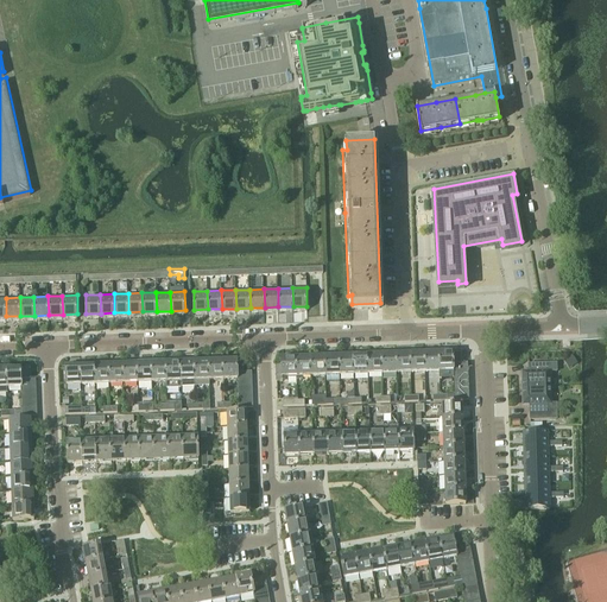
[(440,348),(425,349),(425,367),(440,366),(440,348)]
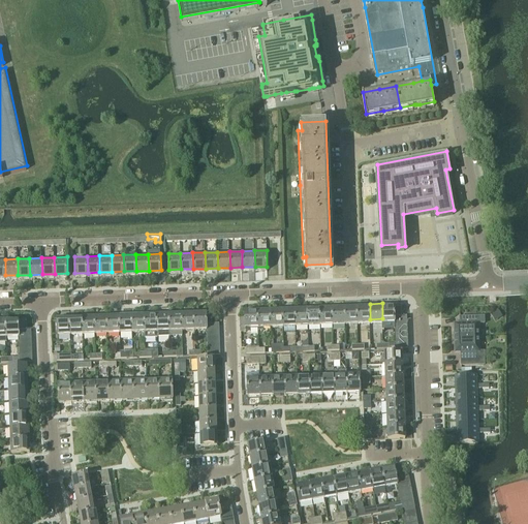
[(395,303),(382,303),(382,318),(382,325),(395,325),(395,318),(395,313),(401,313),(401,304),(395,304),(395,303)]
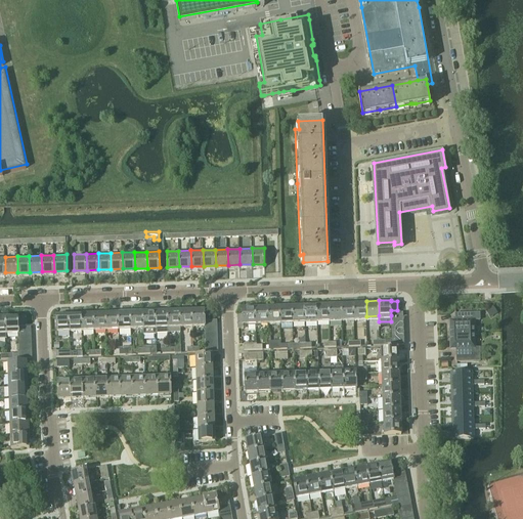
[(342,301),(330,302),(330,317),(342,317),(342,301)]
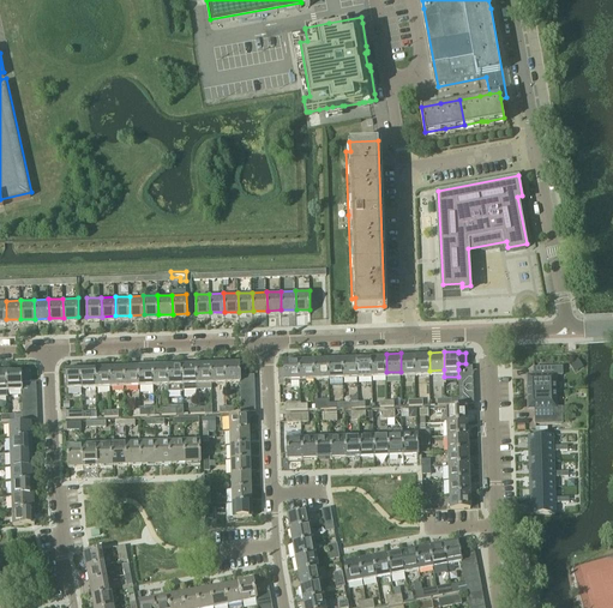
[(415,353),(401,353),(401,372),(415,371),(415,353)]
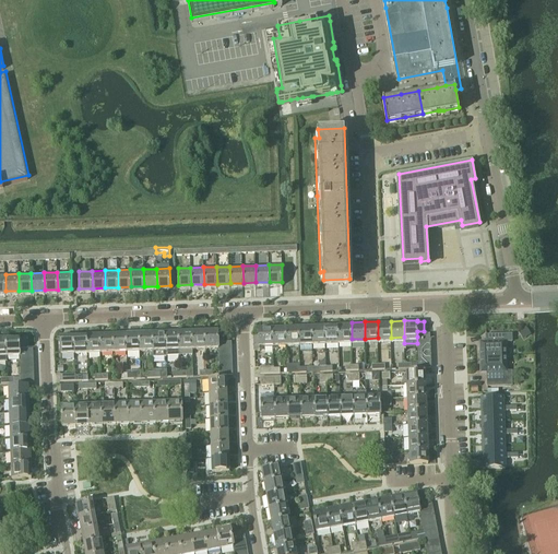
[(391,321),(378,321),(378,338),(391,338),(391,321)]
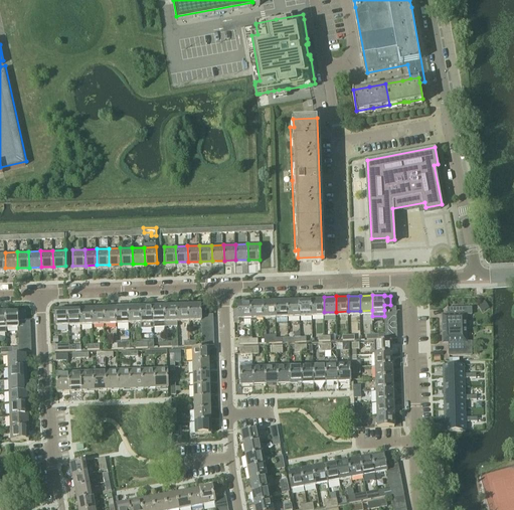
[(312,297),(300,298),(300,313),(312,312),(312,297)]
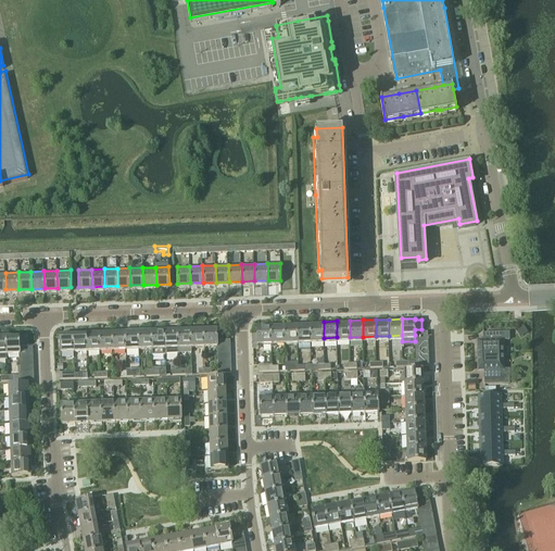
[(350,321),(337,321),(337,337),(350,337),(350,321)]
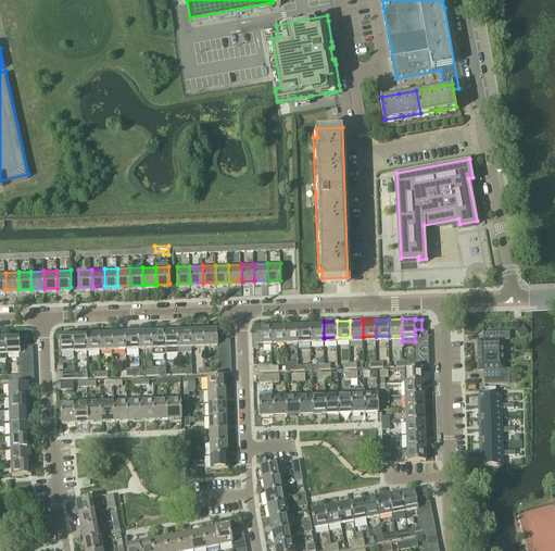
[(525,321),(518,326),(521,333),(529,327),(525,321)]
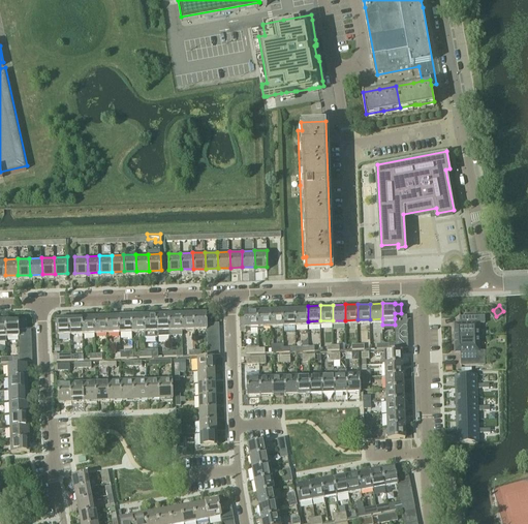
[(283,306),(271,307),(271,322),(283,322),(283,306)]
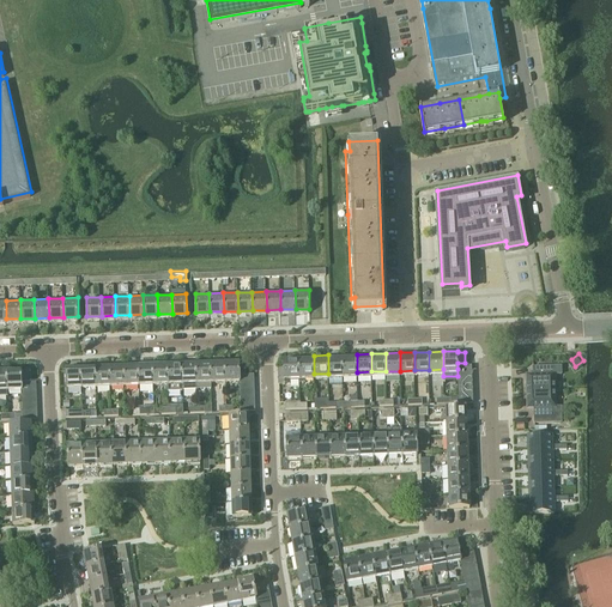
[(343,354),(328,354),(328,374),(343,372),(343,354)]
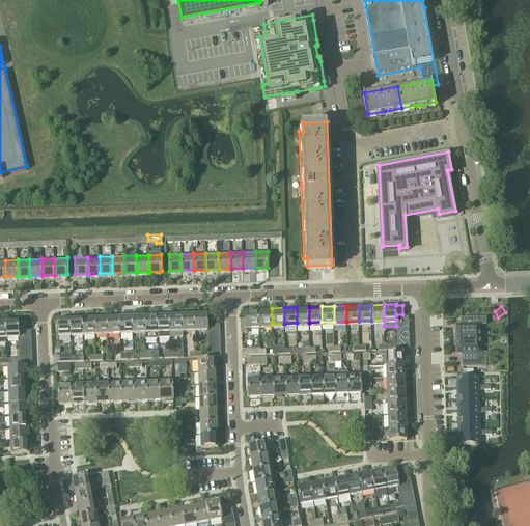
[(309,307),(297,307),(297,323),(309,323),(309,307)]
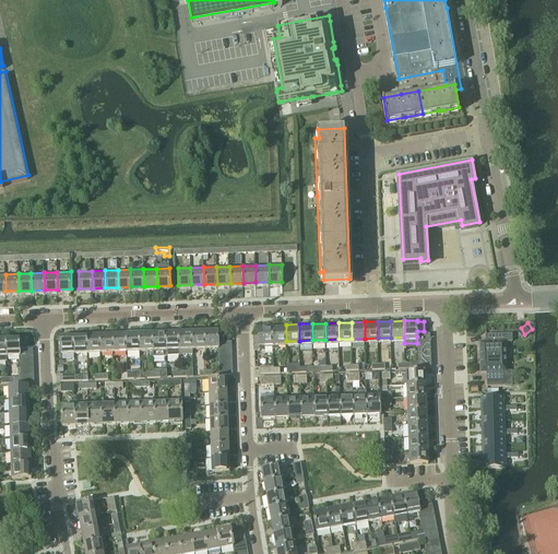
[(259,331),(254,331),(254,346),(260,346),(260,342),(265,342),(266,350),(274,350),(273,345),(273,325),(259,326),(259,331)]
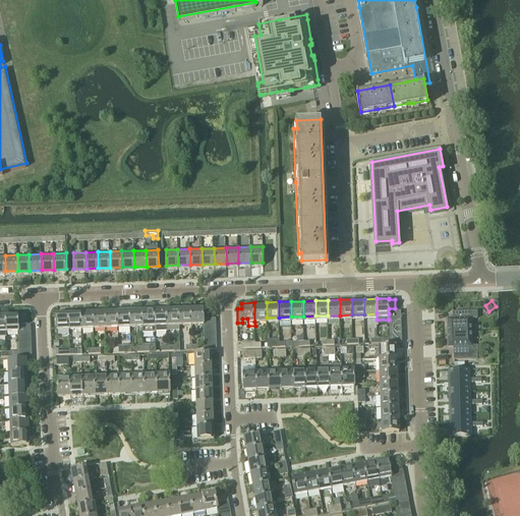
[(267,302),(254,302),(254,322),(260,321),(260,318),(267,318),(267,302)]
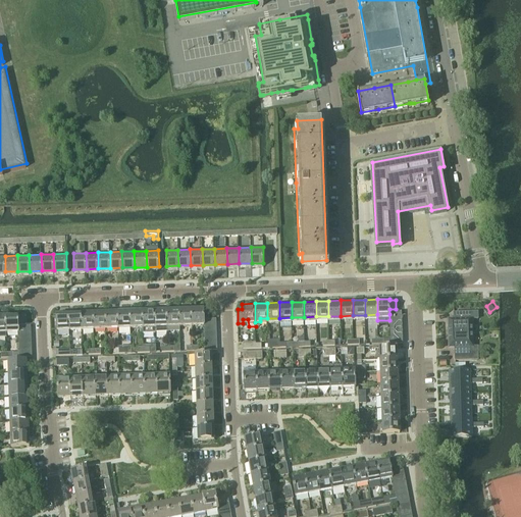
[(179,306),(167,307),(168,328),(180,327),(180,322),(179,306)]
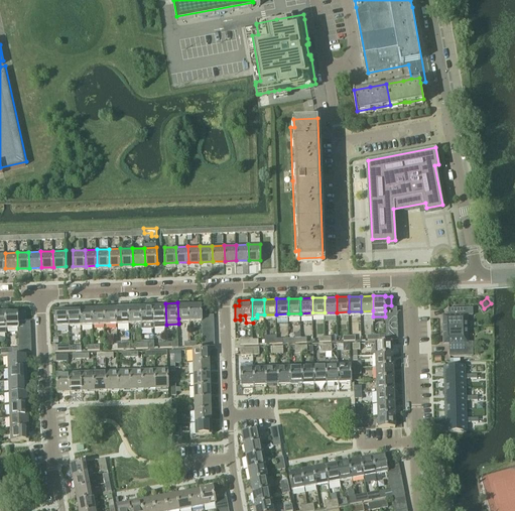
[(189,302),(177,302),(178,318),(190,318),(189,302)]
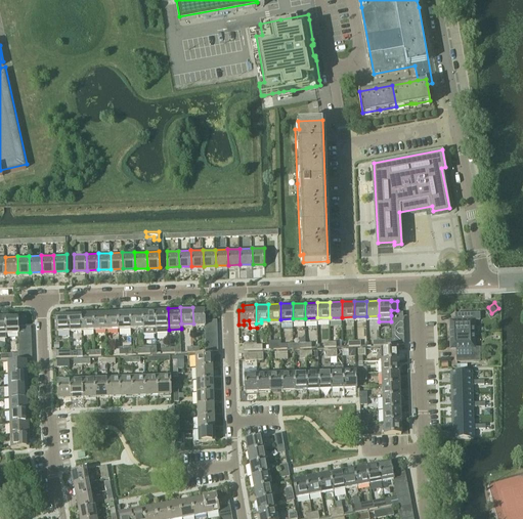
[(206,307),(192,307),(193,323),(205,322),(206,322),(206,316),(206,307)]
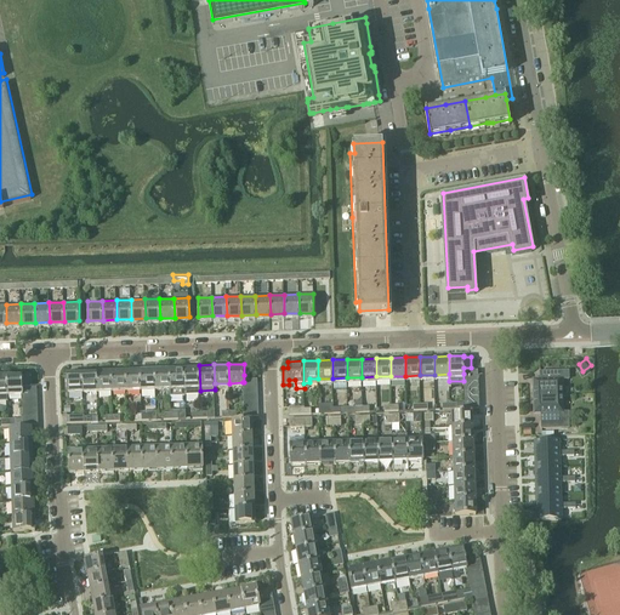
[(185,365),(170,366),(170,385),(171,393),(186,393),(186,392),(185,365)]
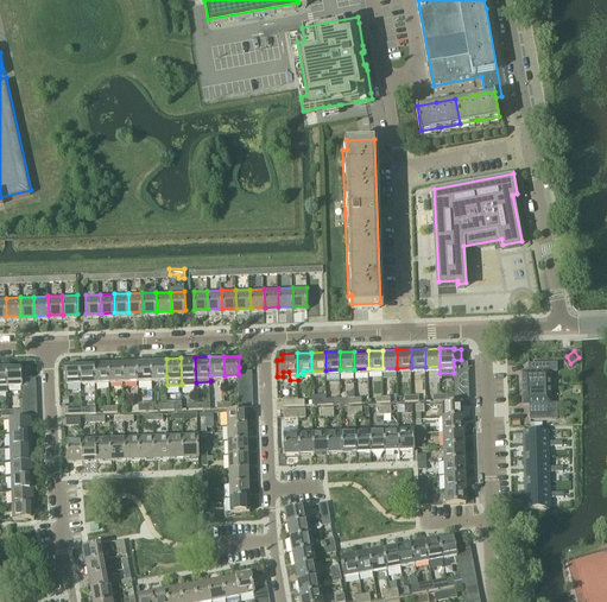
[(195,357),(181,357),(182,384),(196,384),(196,382),(195,357)]
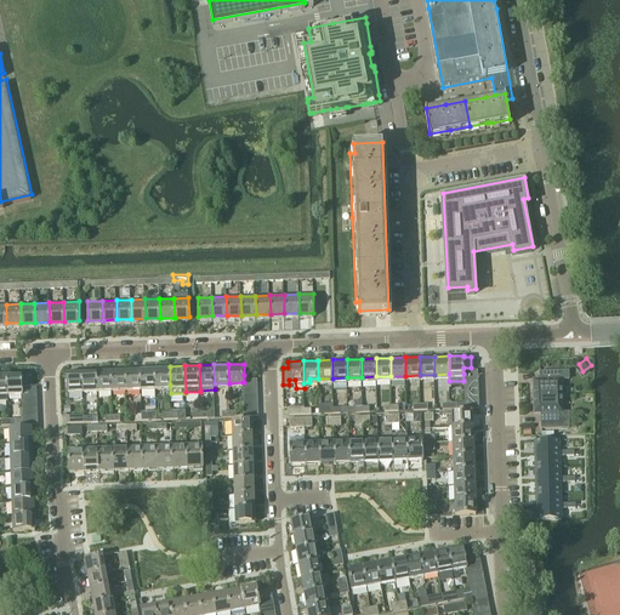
[(69,370),(68,370),(68,388),(84,388),(83,369),(83,366),(73,368),(74,369),(69,370)]
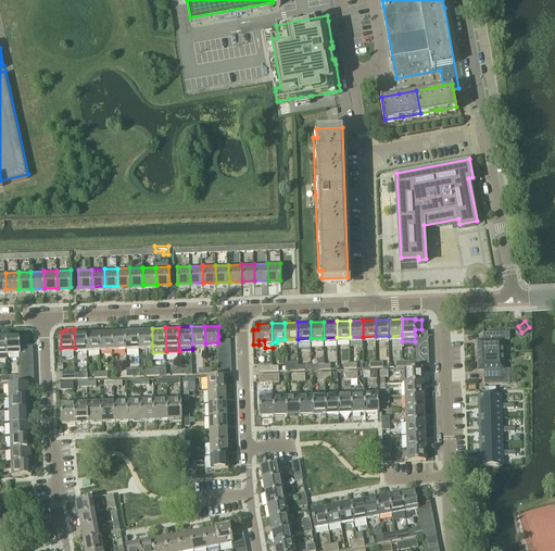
[(139,328),(126,329),(126,346),(139,346),(139,328)]
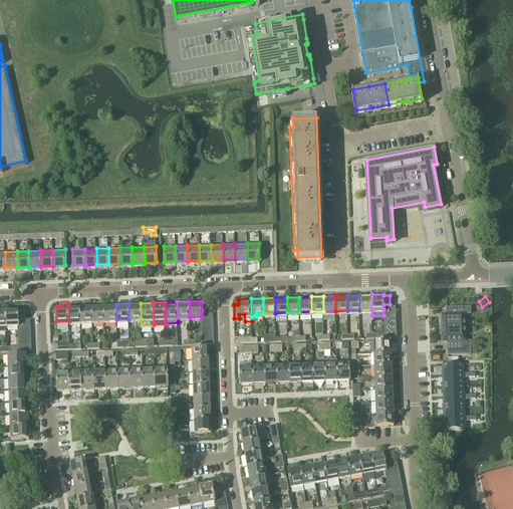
[(141,303),(129,303),(129,319),(141,318),(141,303)]
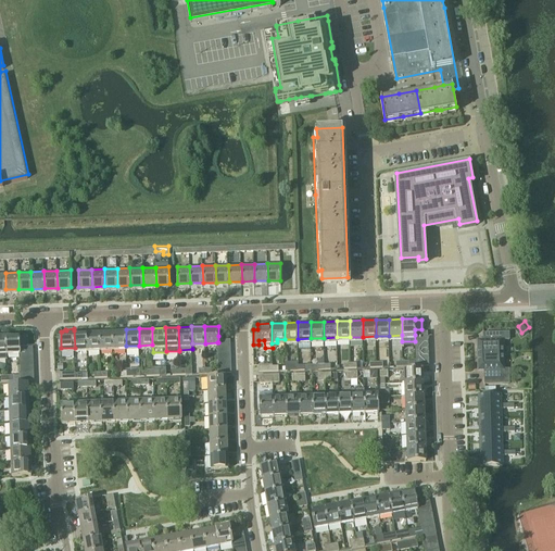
[(100,329),(87,330),(88,348),(101,347),(100,329)]
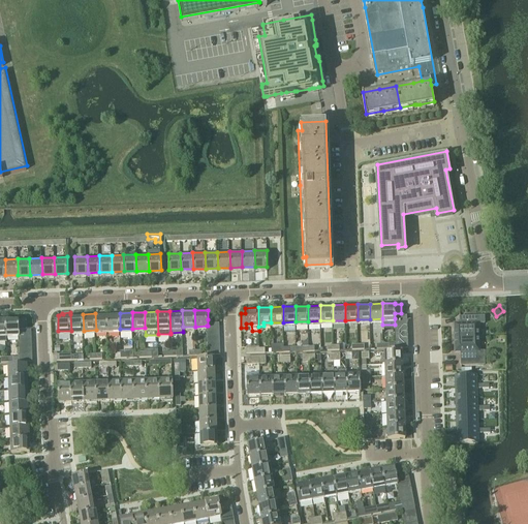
[(107,313),(95,313),(96,330),(109,330),(107,313)]
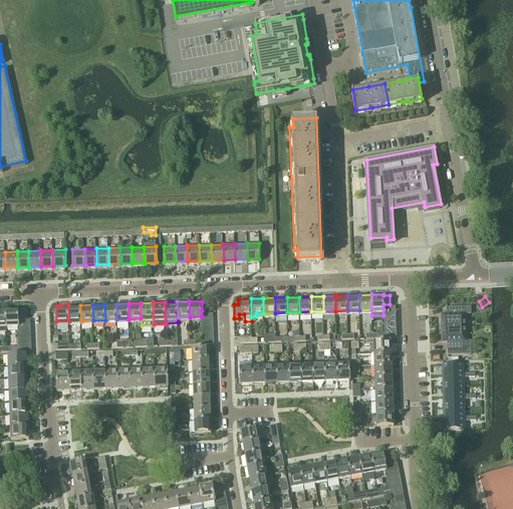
[(116,304),(104,304),(105,320),(116,319),(116,304)]
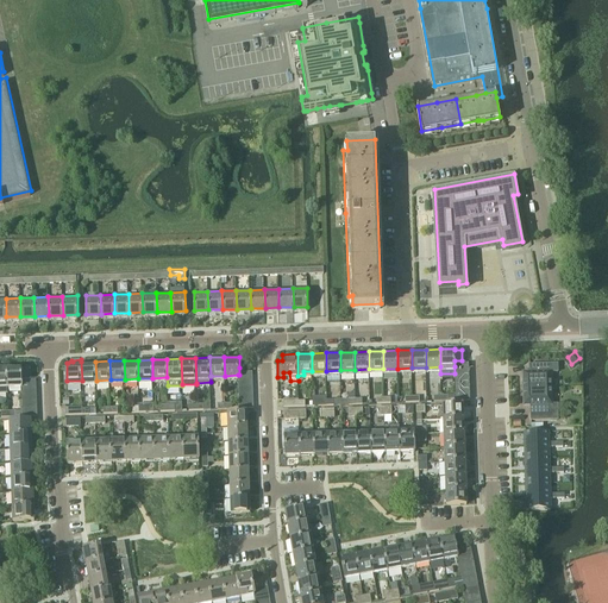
[(462,360),(455,360),(455,366),(455,374),(455,382),(470,382),(469,360),(462,360)]
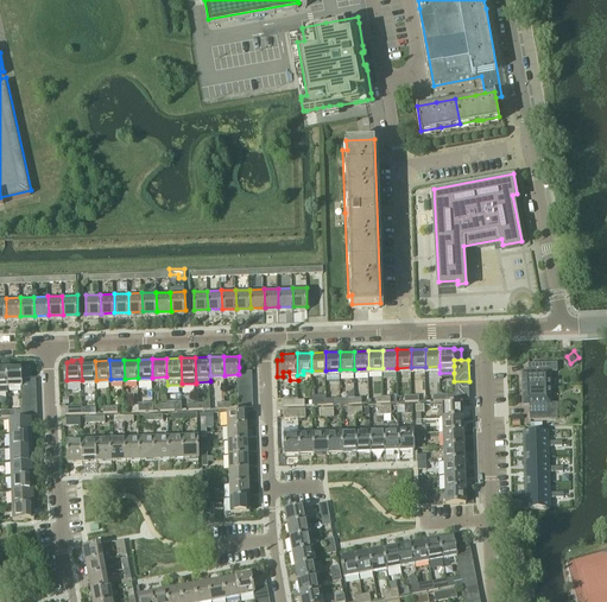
[(530,367),(523,367),(523,384),(551,384),(551,367),(549,367),(548,360),(530,360),(530,367)]
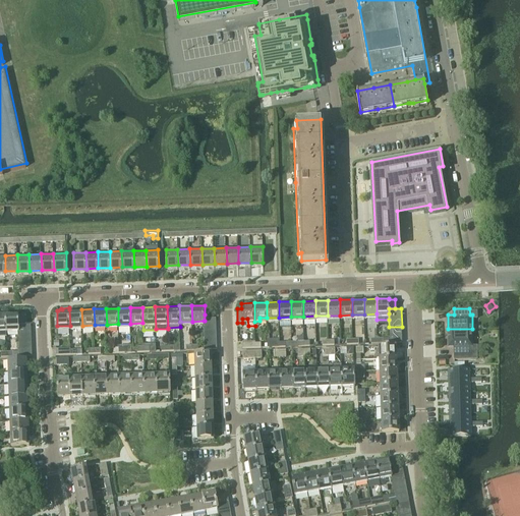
[(81,309),(69,309),(70,326),(82,326),(81,309)]
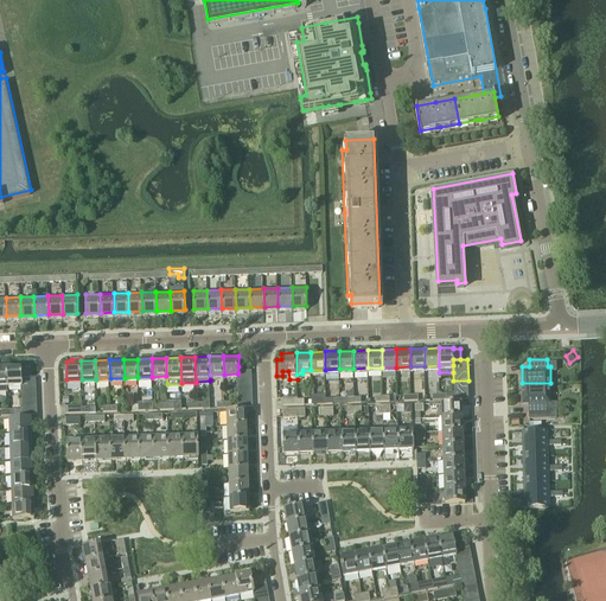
[(8,382),(23,382),(23,373),(30,373),(30,364),(23,365),(23,363),(7,363),(8,382)]
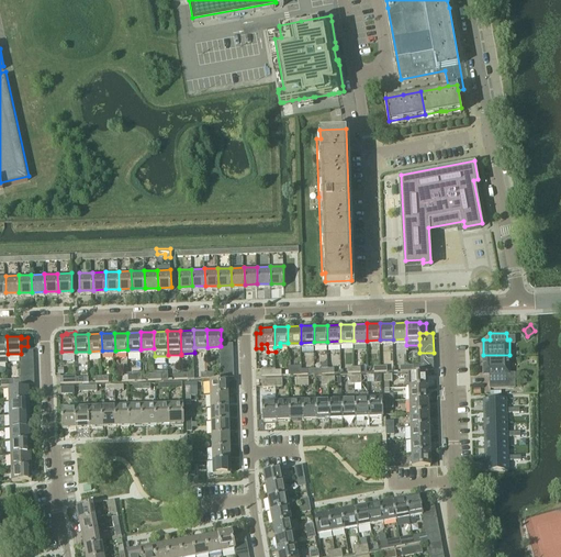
[(434,353),(419,353),(421,366),(434,366),(434,353)]
